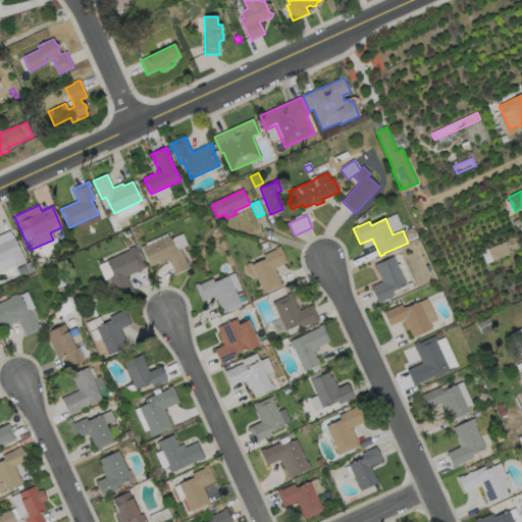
[(169,236),(174,249),(175,249),(176,251),(180,250),(189,268),(175,274),(169,261),(159,265),(158,263),(150,267),(141,247),(146,245),(146,246),(169,236)]
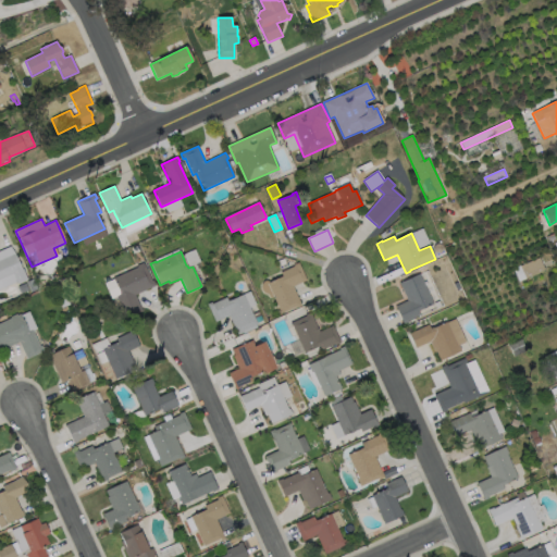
[(0,260),(15,254),(22,269),(23,269),(27,280),(17,284),(13,274),(0,280),(0,260)]
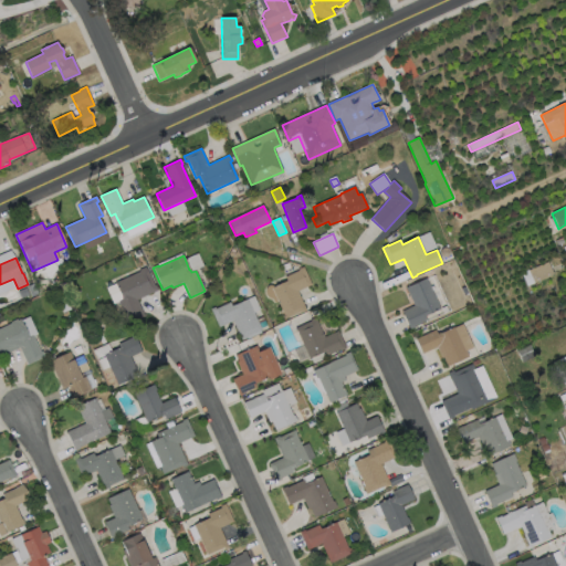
[(554,274),(534,283),(528,271),(548,262),(554,274)]
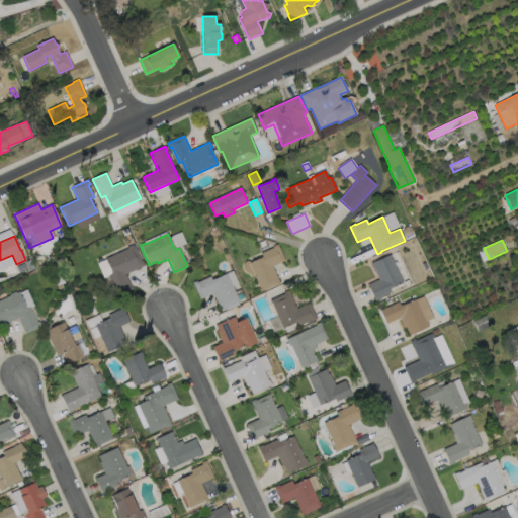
[(134,245),(142,261),(143,261),(145,266),(125,274),(133,290),(117,296),(108,276),(112,274),(111,273),(112,273),(105,259),(128,249),(127,247),(134,245)]
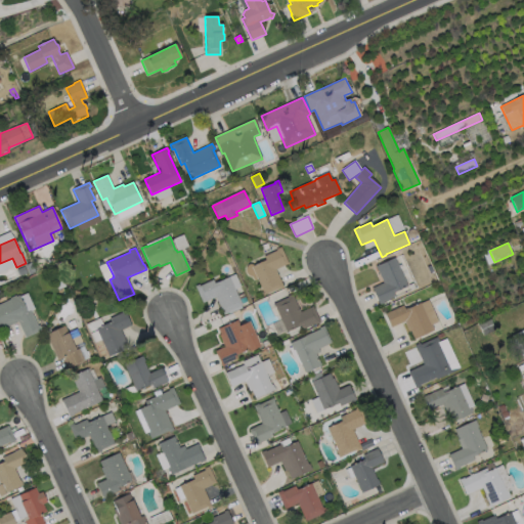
[(289,264),(275,269),(284,288),(278,291),(278,290),(264,296),(257,279),(256,280),(255,279),(253,278),(252,277),(249,275),(248,273),(247,270),(247,268),(248,266),(249,265),(252,265),(254,266),(266,261),(264,257),(276,251),(276,250),(281,248),(289,264)]
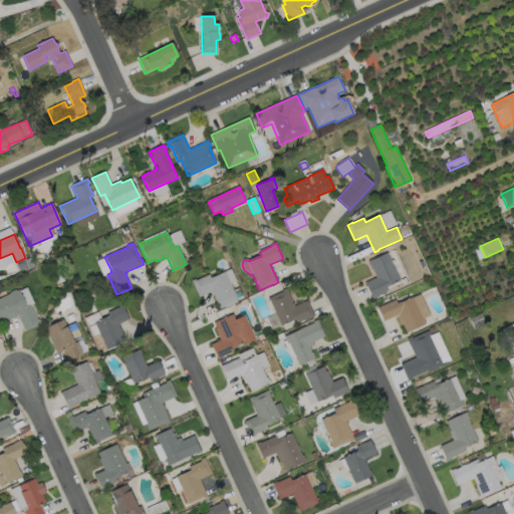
[(376,297),(372,299),(364,283),(376,278),(368,262),(388,253),(400,281),(386,287),(388,291),(375,296),(376,297)]
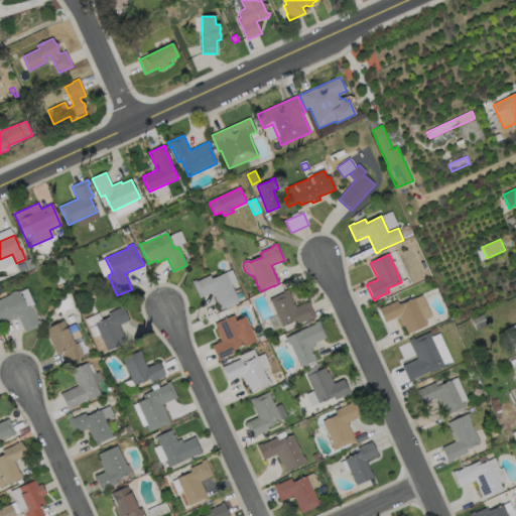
[(34,268),(29,270),(25,261),(31,259),(34,268)]
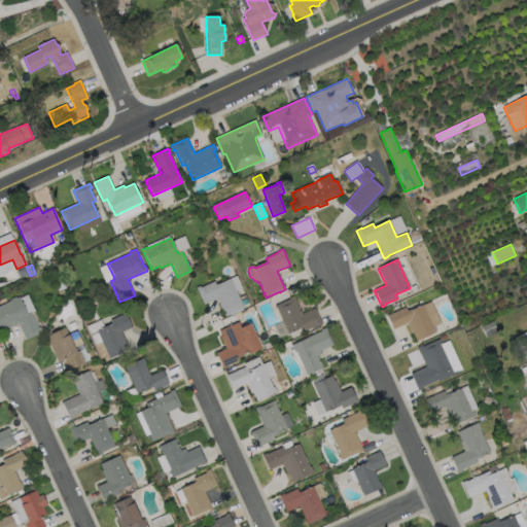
[(27,275),(20,278),(18,272),(24,269),(27,275)]
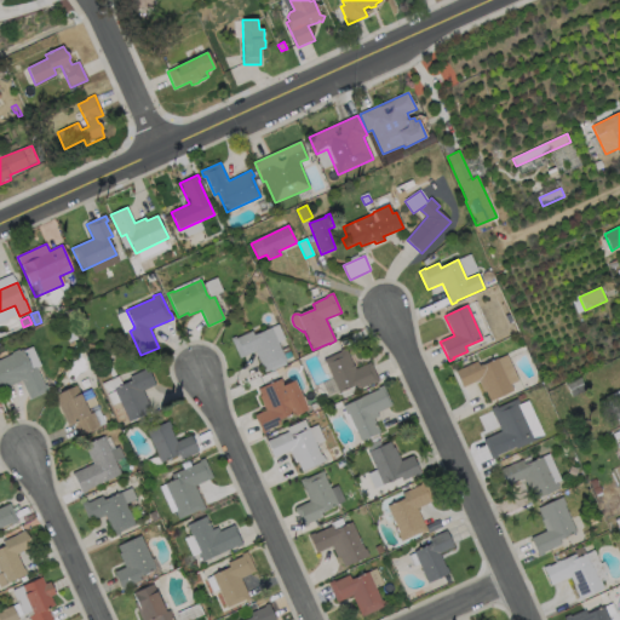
[(78,339),(69,343),(64,332),(73,328),(78,339)]
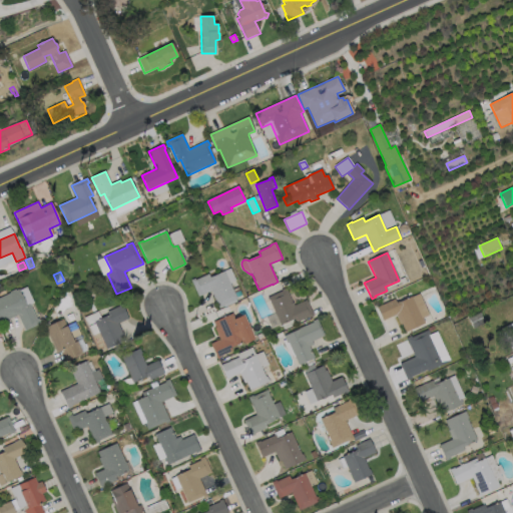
[(224,272),(237,299),(223,306),(223,307),(218,309),(211,292),(198,297),(191,281),(195,279),(195,281),(208,275),(210,278),(224,272)]
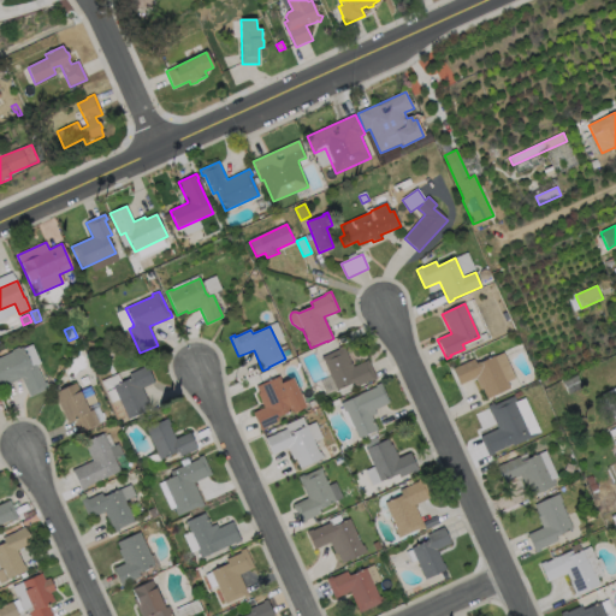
[(290,355),(284,357),(279,348),(286,345),(290,355)]
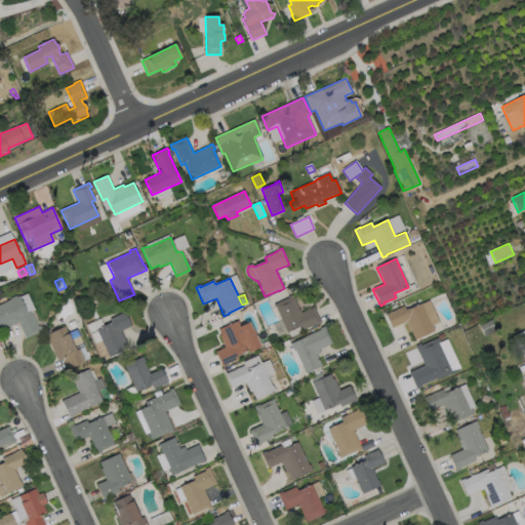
[(293,294),(301,313),(314,308),(321,324),(316,326),(317,327),(305,333),(301,326),(287,333),(274,305),(288,298),(288,297),(293,294)]
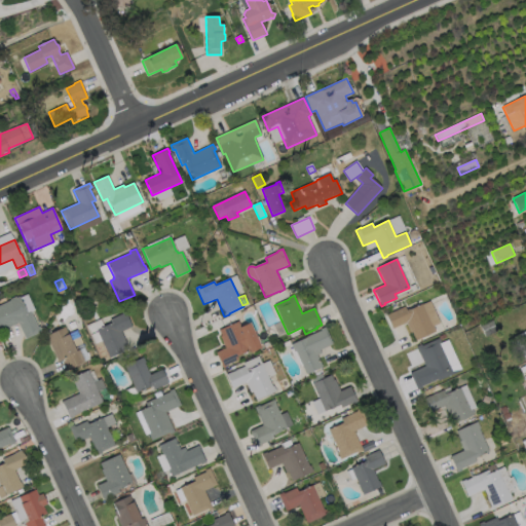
[(20,297),(28,313),(31,312),(38,328),(39,327),(41,332),(26,339),(19,324),(0,332),(0,305),(11,301),(10,300),(16,297),(16,298),(20,297)]
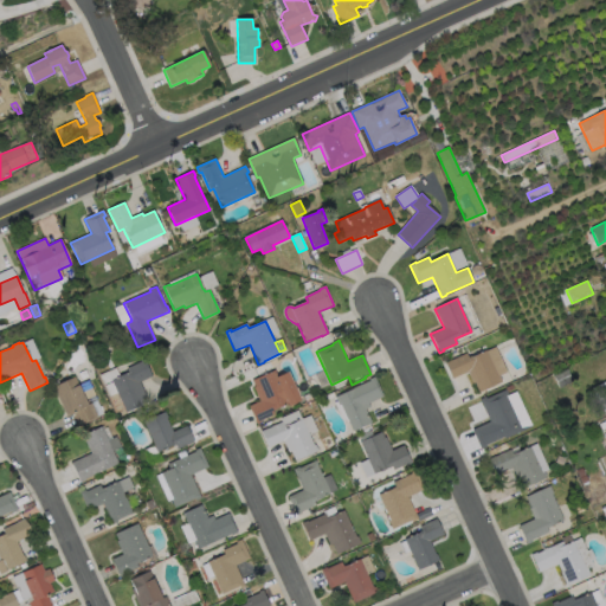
[(487,350),(497,378),(500,376),(502,382),(479,393),(475,382),(472,384),(468,373),(452,379),(445,363),(466,354),(469,359),(487,350)]
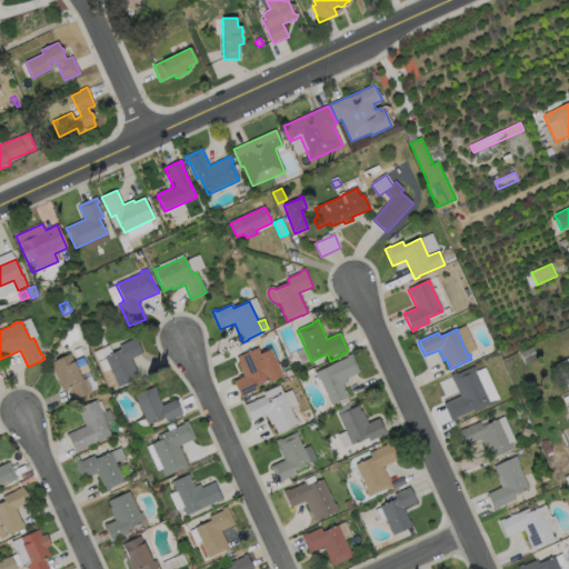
[(140,378),(119,388),(105,357),(120,350),(119,347),(132,340),(132,339),(136,337),(142,353),(131,359),(140,378)]
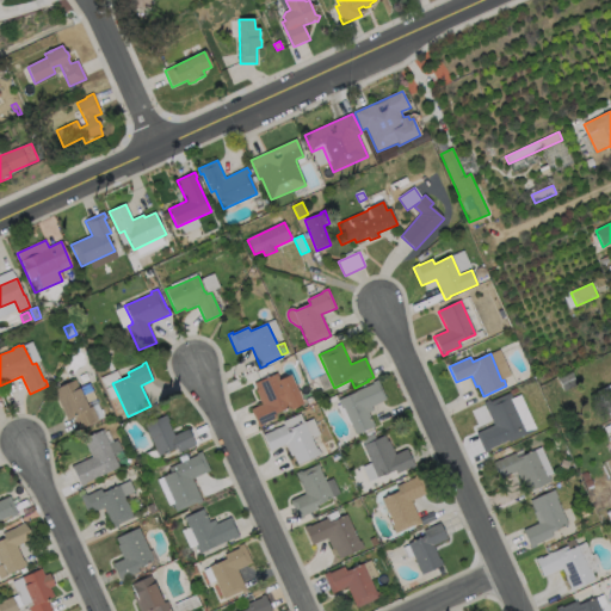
[(578,384),(563,392),(559,380),(572,372),(578,384)]
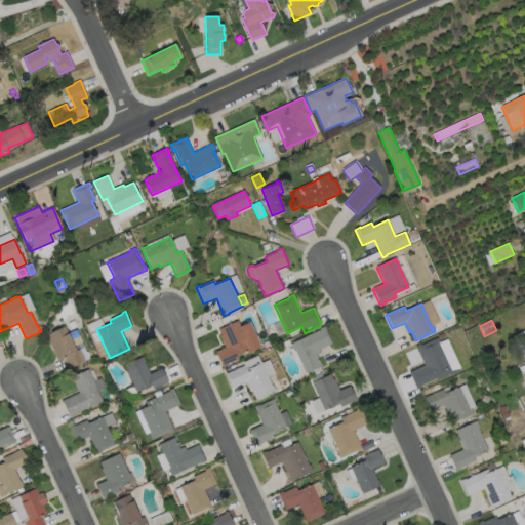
[(238,321),(240,326),(249,322),(260,348),(250,352),(249,350),(236,356),(238,359),(226,365),(226,366),(223,368),(215,352),(225,348),(219,336),(221,335),(218,330),(238,321)]
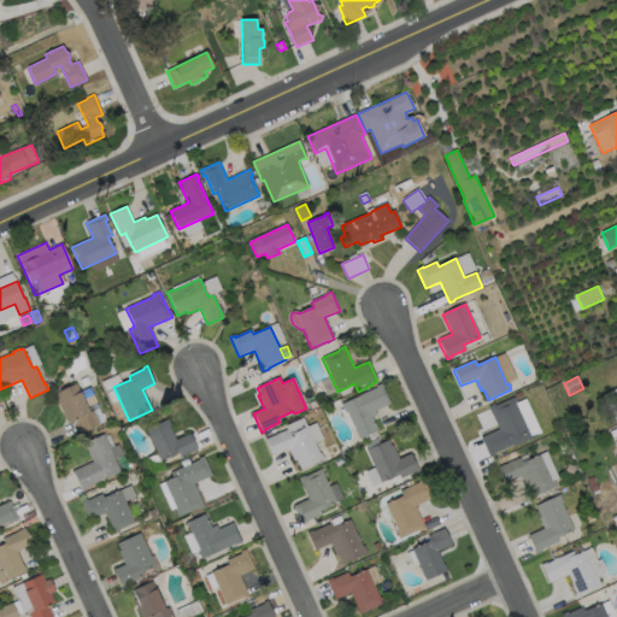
[(76,383),(89,412),(93,411),(99,423),(98,424),(99,427),(81,435),(75,422),(69,425),(54,393),(76,383)]
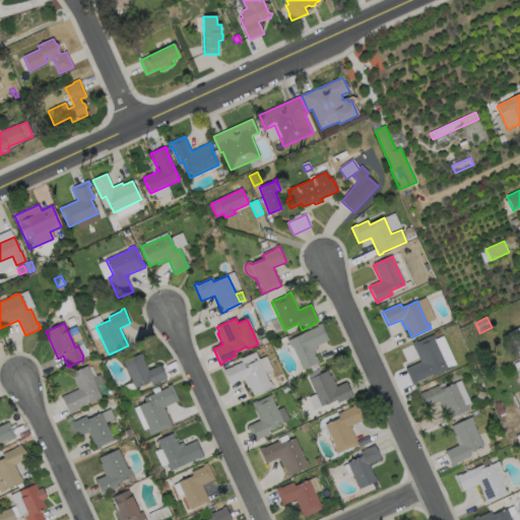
[(316,346),(318,349),(314,351),(319,363),(303,370),(293,347),(291,348),(287,341),(318,327),(317,326),(321,324),(329,340),(316,346)]
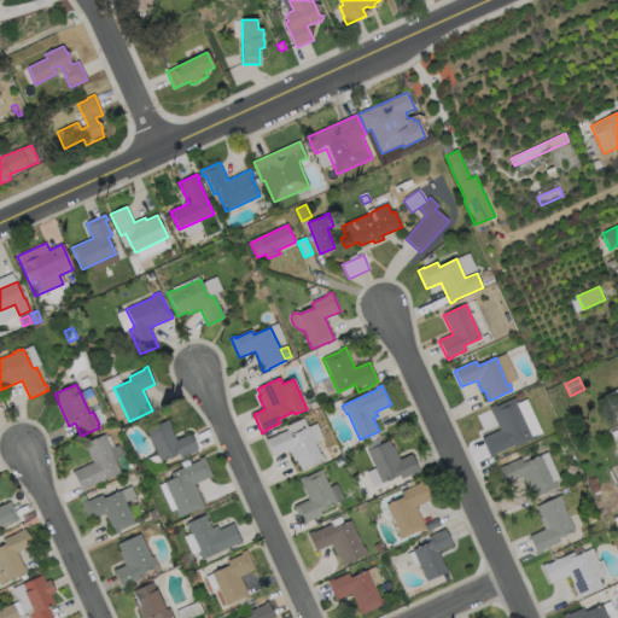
[(86,408),(91,407),(98,425),(103,423),(88,388),(80,391),(86,408)]
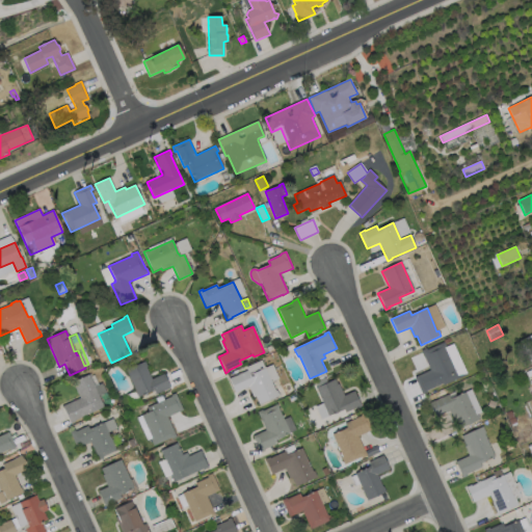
[(531,365),(521,341),(531,335),(531,365)]
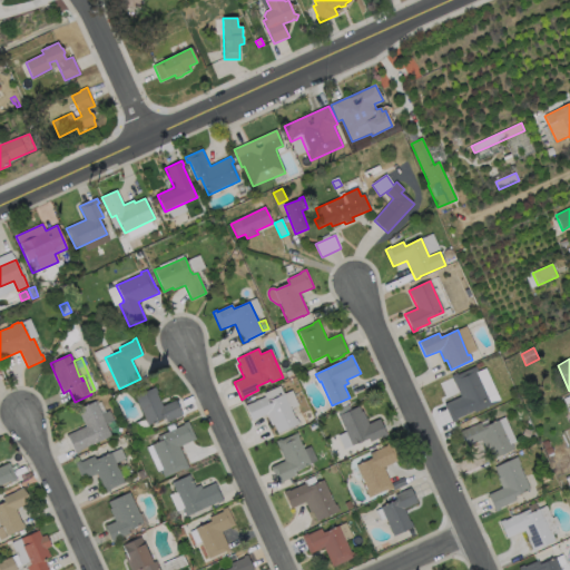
[(475,367),(492,403),(457,420),(458,421),(453,423),(444,405),(461,397),(451,376),(457,373),(458,375),(475,367)]
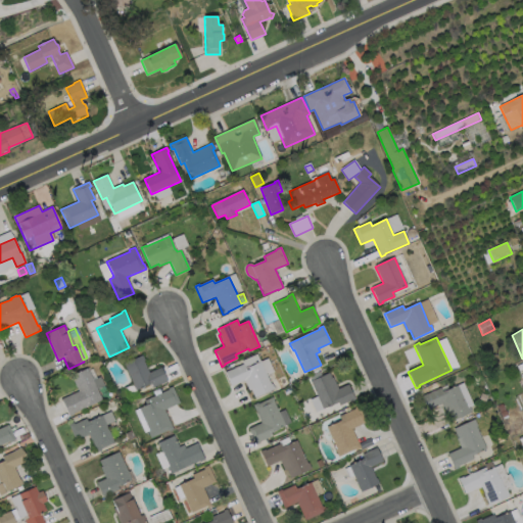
[(271,346),(266,348),(263,342),(268,340),(271,346)]
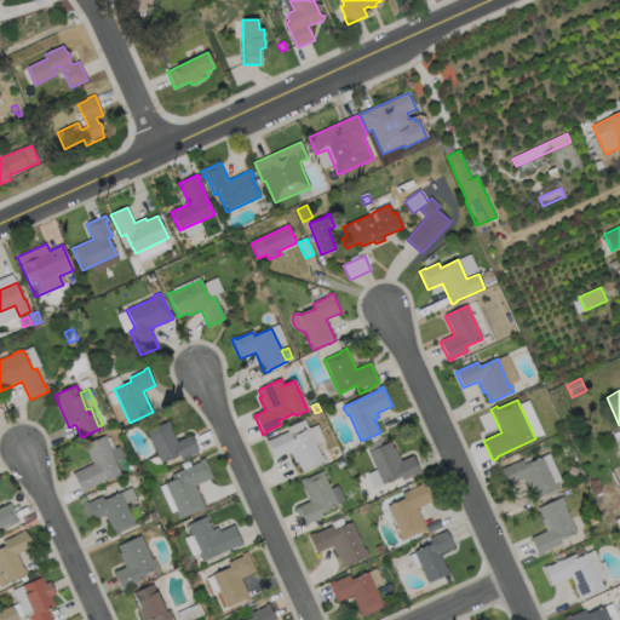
[(304,420),(309,430),(317,425),(325,442),(316,446),(321,457),(323,455),(326,461),(302,472),(298,463),(296,464),(290,452),(275,458),(268,442),(288,432),(287,429),(304,420)]
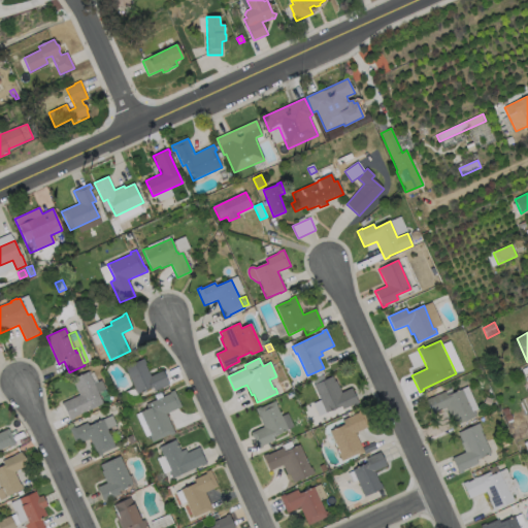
[(145,364),(151,376),(163,371),(169,386),(155,392),(153,387),(137,394),(126,367),(144,359),(146,364),(145,364)]
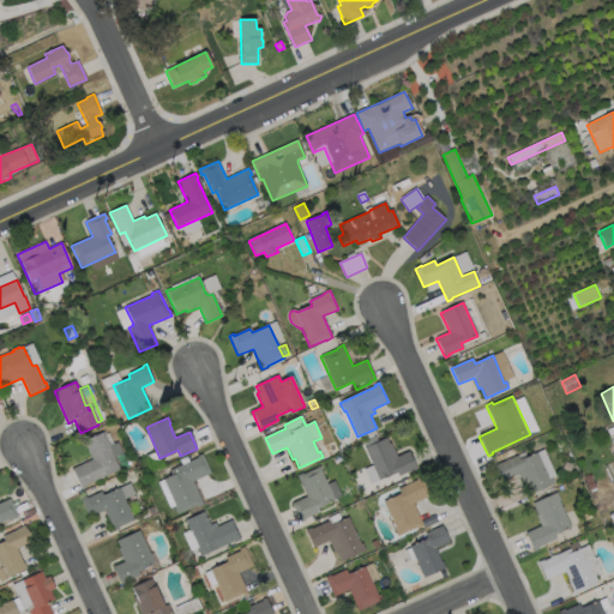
[(86,487),(82,489),(72,469),(92,459),(84,441),(102,433),(120,470),(86,486),(86,487)]
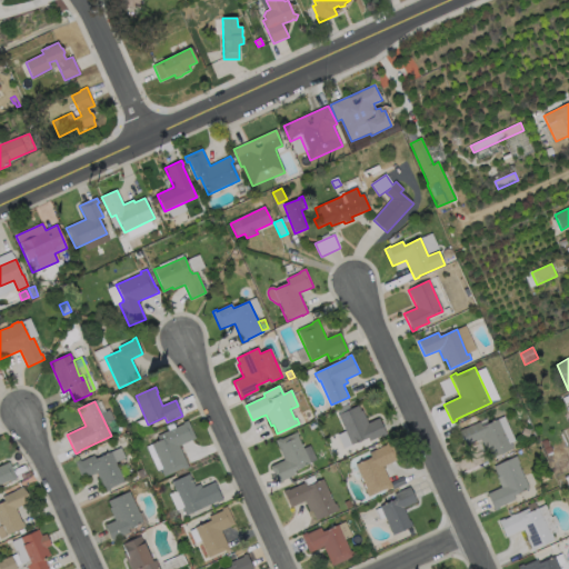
[(358,406),(361,411),(362,411),(368,423),(379,419),(387,436),(383,437),(382,436),(369,441),(368,438),(351,446),(338,416),(358,406)]
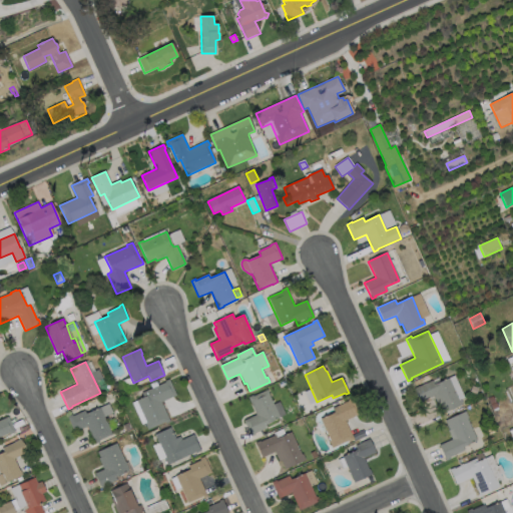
[(450,378),(462,406),(443,414),(439,406),(438,407),(433,397),(421,402),(415,389),(432,381),(434,385),(436,384),(450,378)]
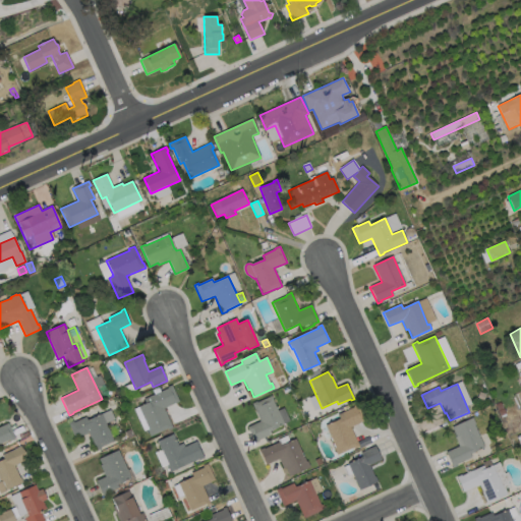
[(173,428),(168,430),(168,428),(151,437),(148,430),(149,429),(138,407),(146,404),(143,400),(168,389),(168,388),(172,386),(179,402),(164,409),(173,428)]
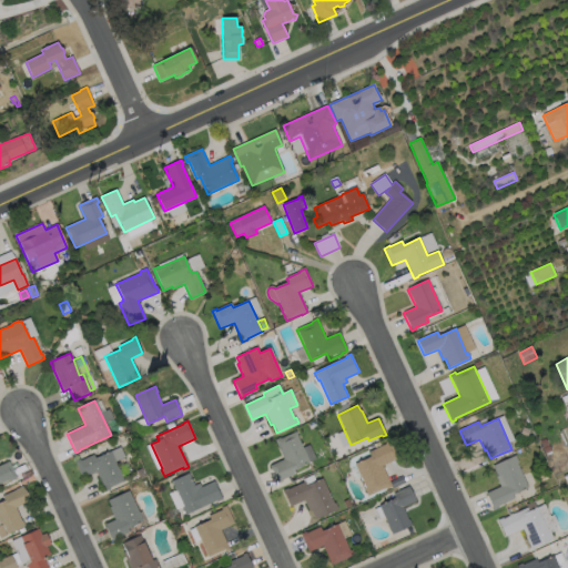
[(529,430),(527,437),(520,434),(523,428),(529,430)]
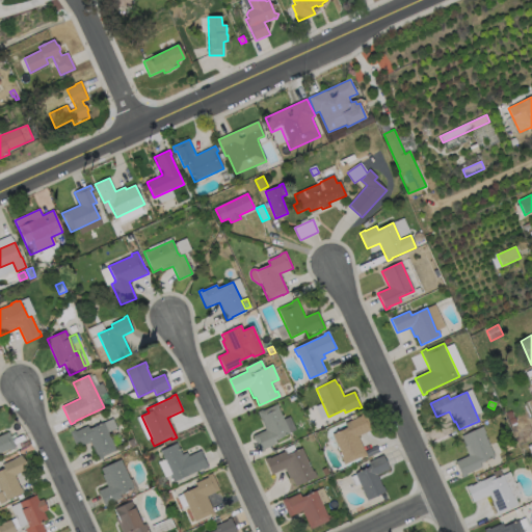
[(277,407),(290,433),(275,441),(276,444),(264,450),(265,451),(260,453),(253,436),(266,431),(258,413),(262,410),(263,411),(277,404),(278,407),(277,407)]
